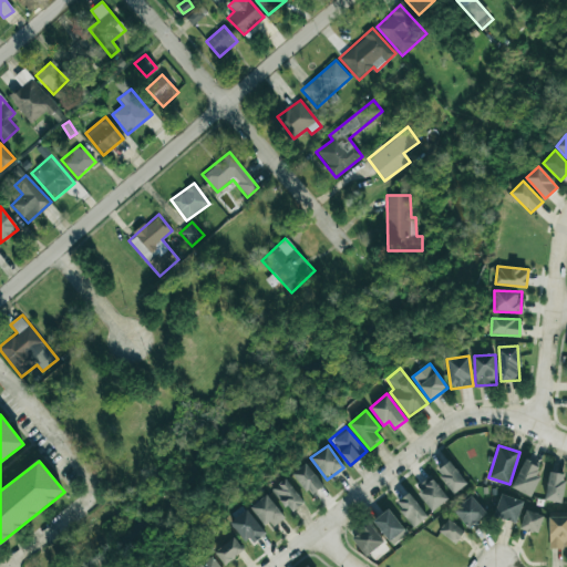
[(542,467),(523,460),(512,488),(531,496),(542,467)]
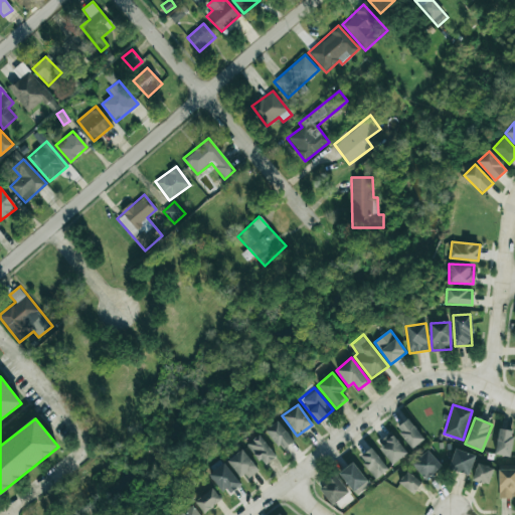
[(396,427),(411,449),(424,440),(408,418),(396,427)]
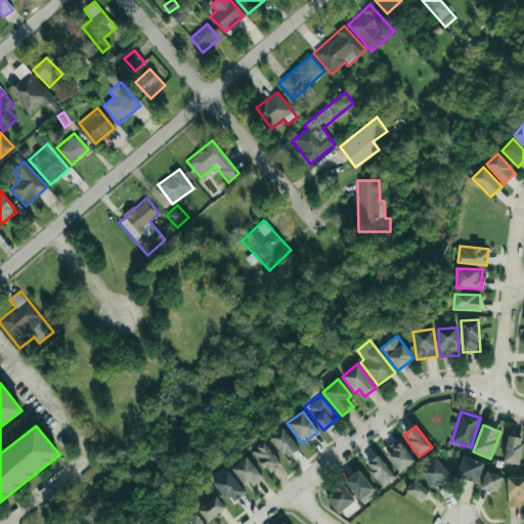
[(270,438),(288,459),(299,448),(282,428),(270,438)]
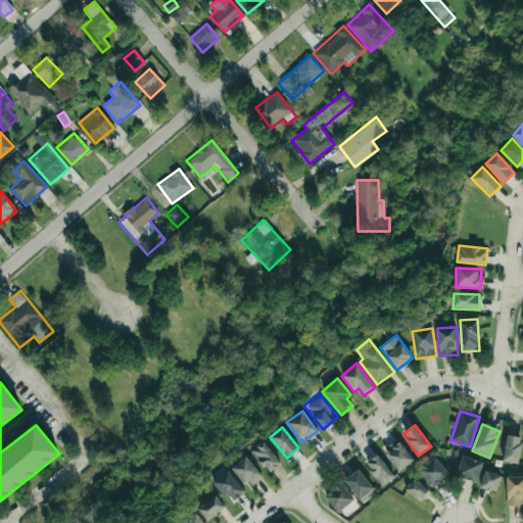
[(522,438),(508,435),(502,461),(517,464),(522,438)]
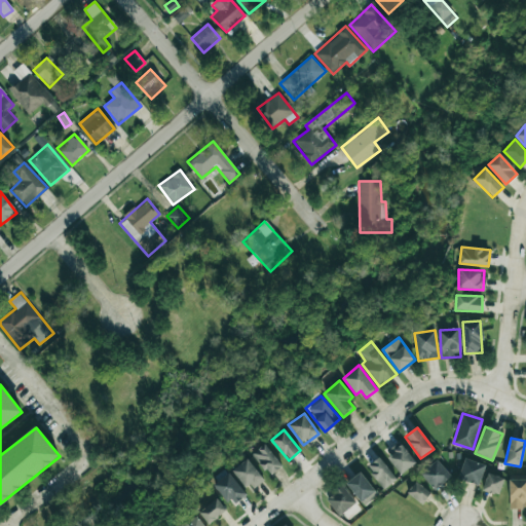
[(270,477),(283,466),(265,444),(252,454),(270,477)]
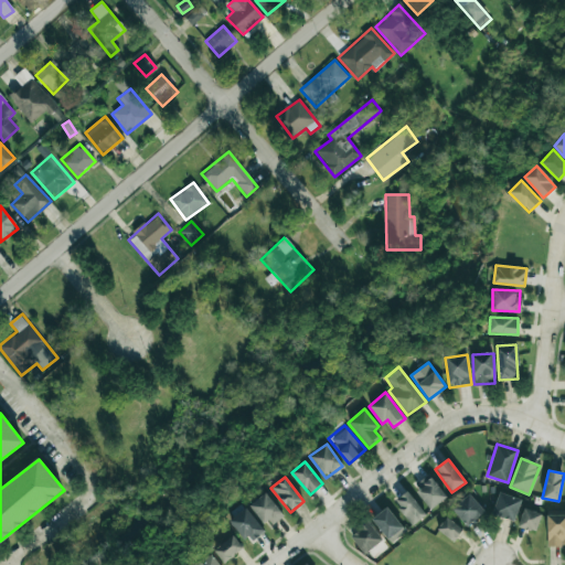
[(430,510),(446,498),(430,477),(414,489),(430,510)]
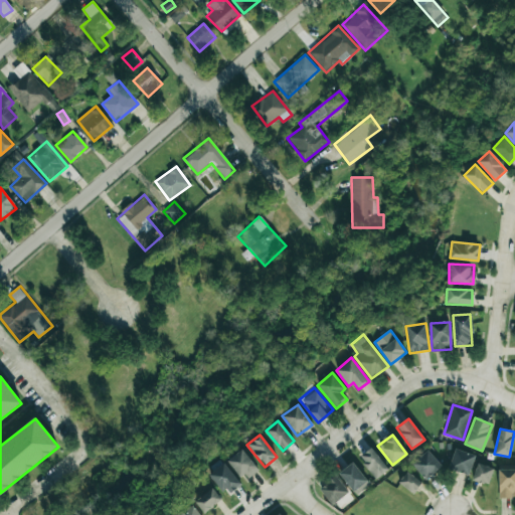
[(373,479),(387,471),(373,448),(359,456),(373,479)]
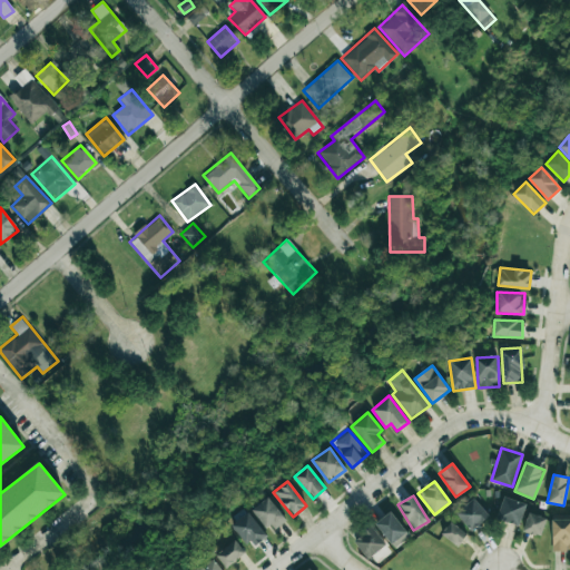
[(526,504),(503,497),(497,519),(519,526),(526,504)]
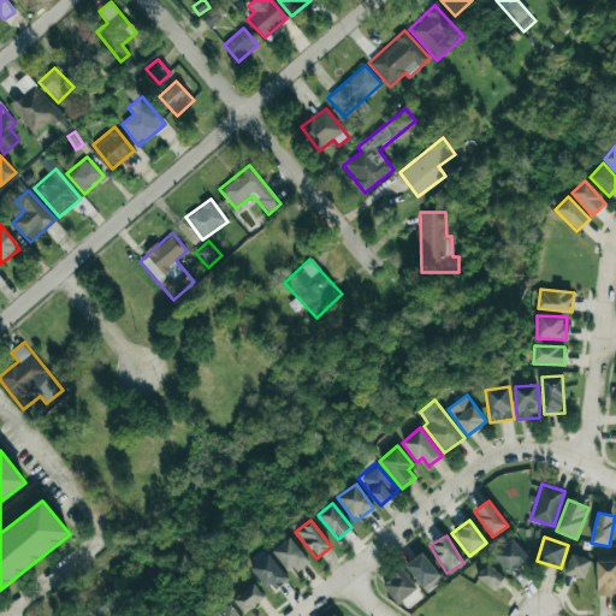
[(291,576),(309,564),(291,538),(273,549),(291,576)]
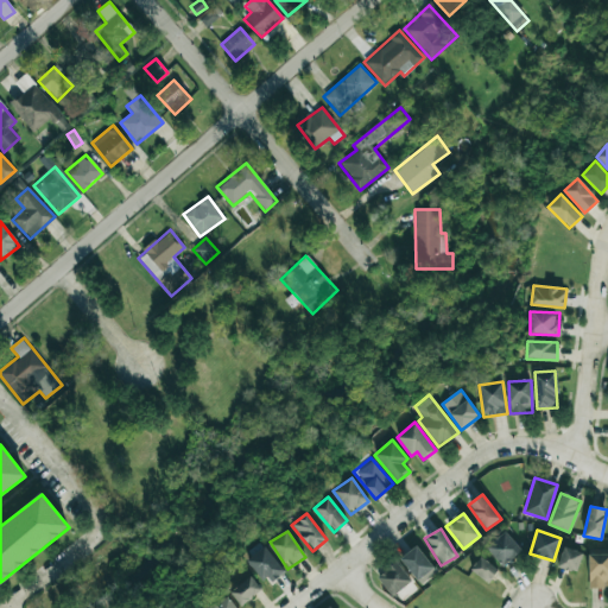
[(486,548),(502,567),(521,551),(506,532),(486,548)]
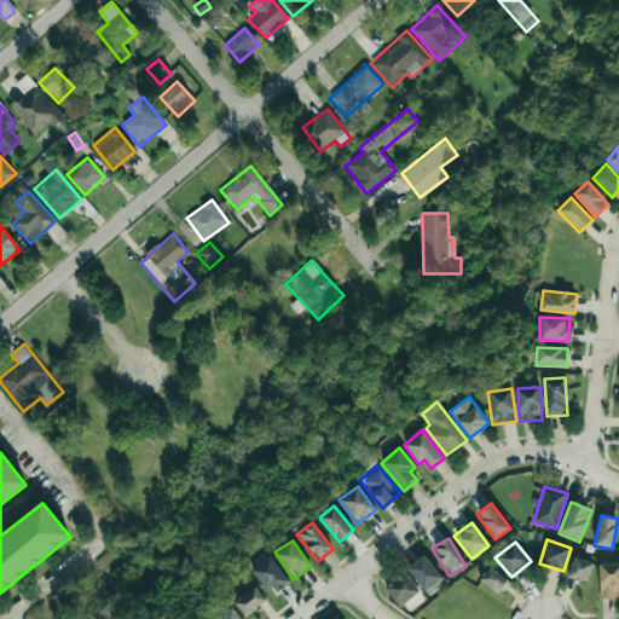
[(253,568),(272,596),(289,584),(271,556),(253,568)]
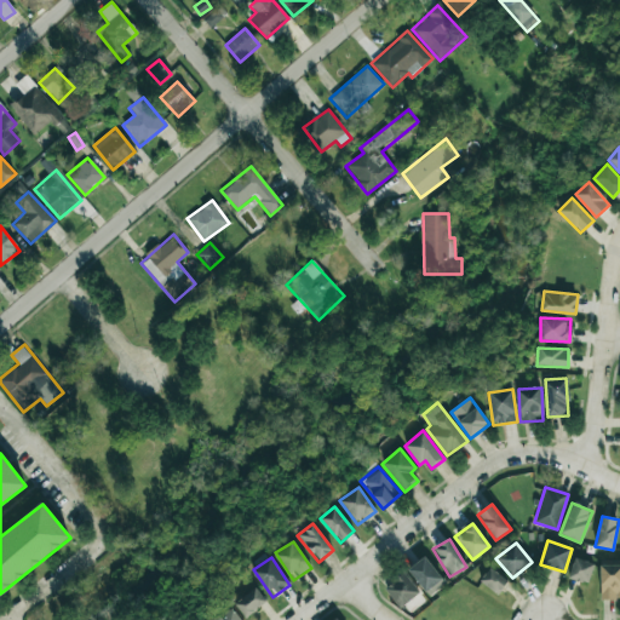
[(430,596),(446,583),(423,557),(407,570),(430,596)]
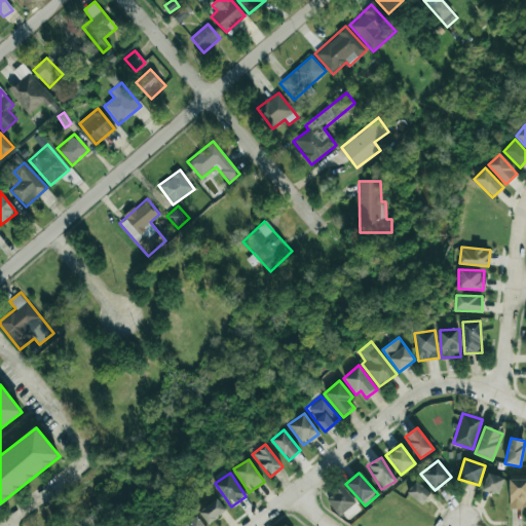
[(504,479),(488,474),(482,490),(499,495),(504,479)]
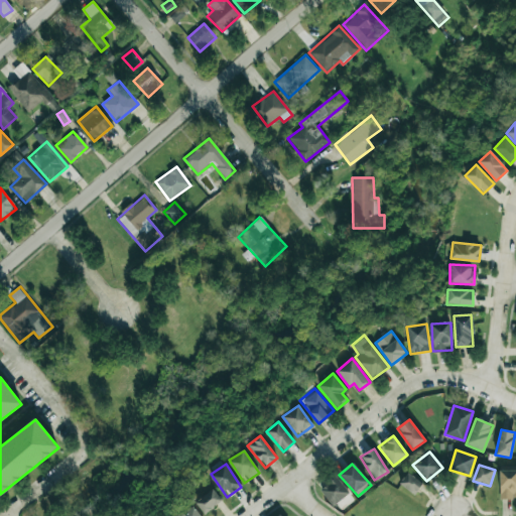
[(515,470),(499,471),(500,499),(515,498),(515,470)]
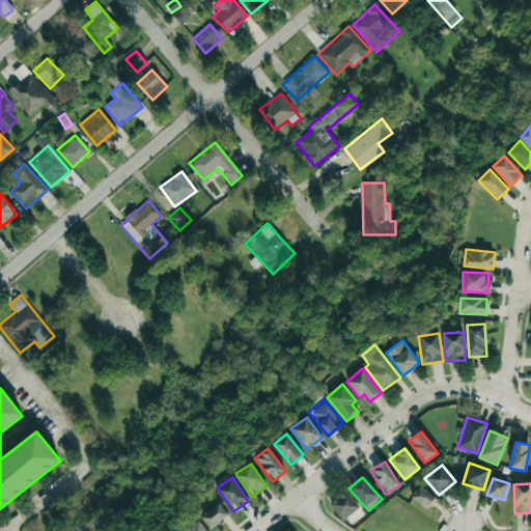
[(426,509),(435,497),(419,486),(411,498),(426,509)]
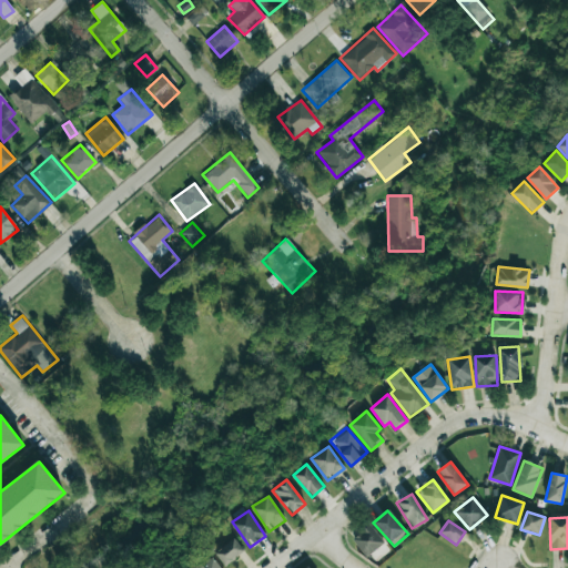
[(366,557),(385,543),(369,525),(352,539),(366,557)]
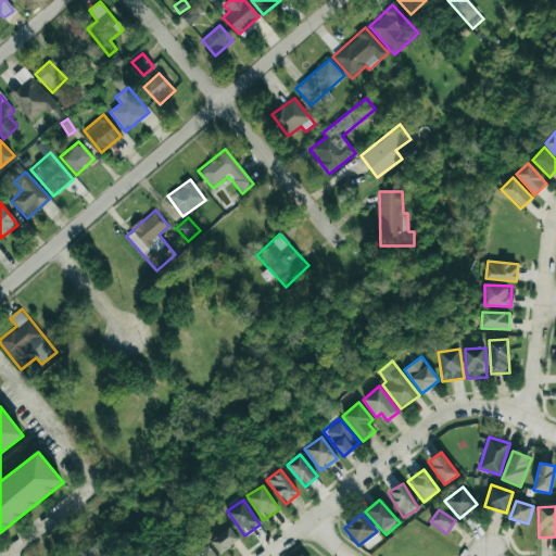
[(239,540),(229,527),(211,541),(219,554),(239,540)]
